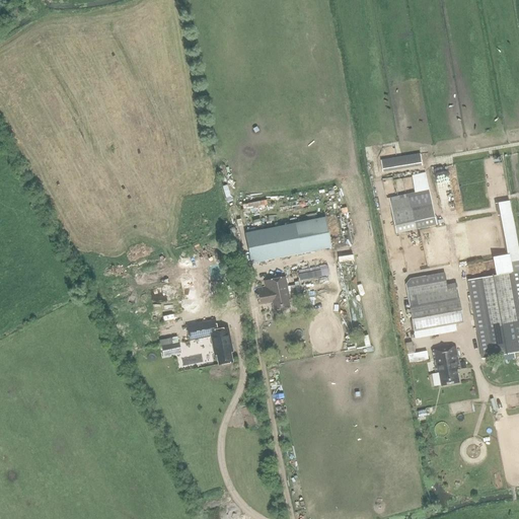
[(428,190),(388,199),(396,233),(436,225),(428,190)]
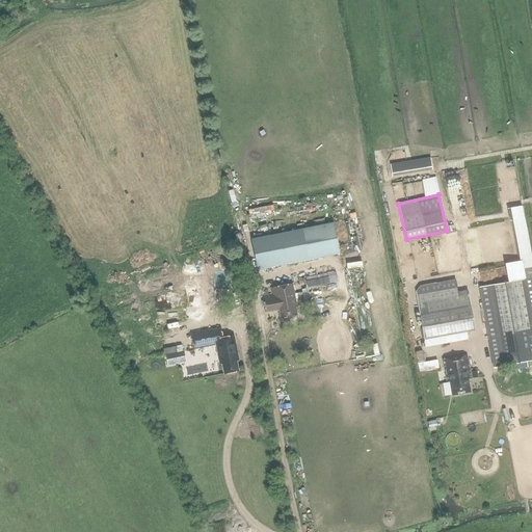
[(525,280),(479,287),(494,368),(531,361),(531,262),(524,215),(513,217),(525,280)]
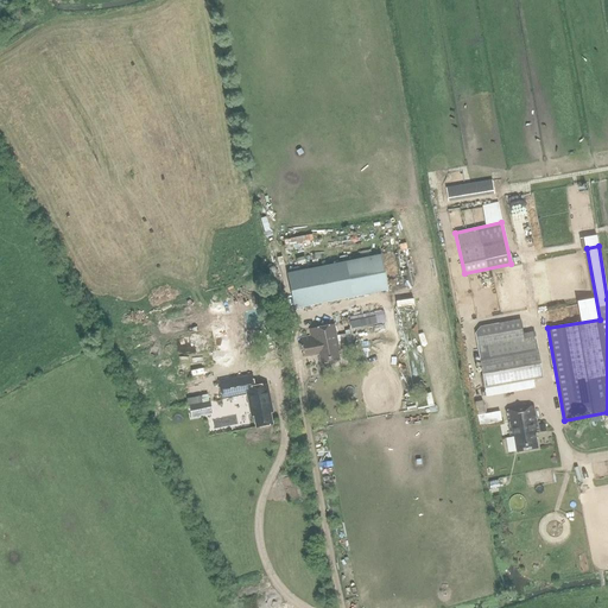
[(387,290),(380,254),(287,272),(295,308),(387,290)]
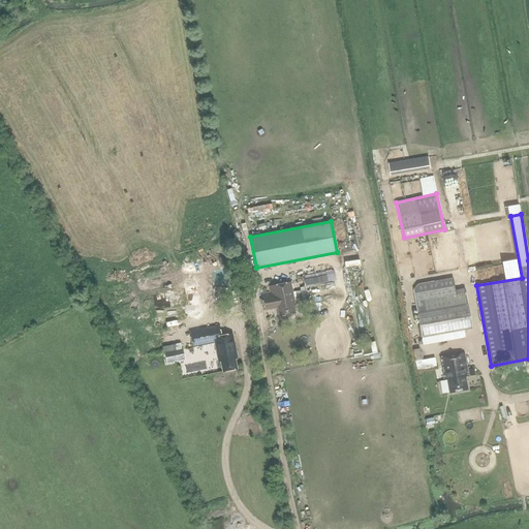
[(337,278),(334,269),(305,275),(307,285),(337,278)]
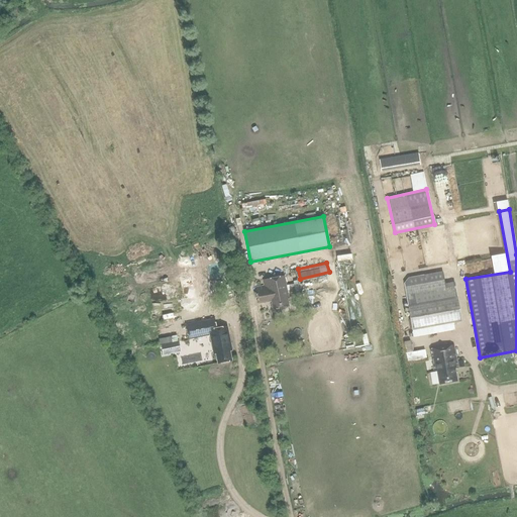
[(404,284),(412,330),(461,322),(454,284),(445,286),(442,272),(408,278),(404,284)]
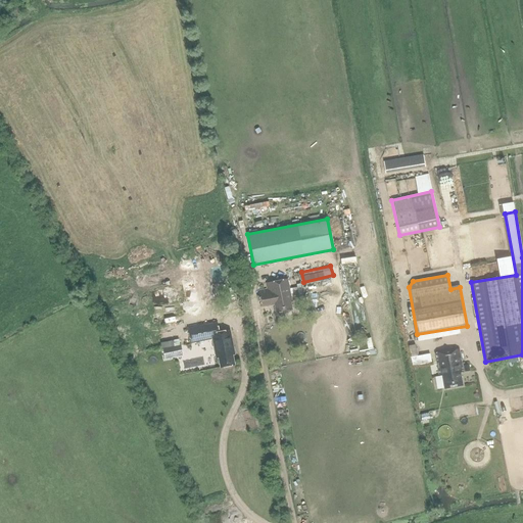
[(267,289),(257,290),(262,308),(274,305),(276,315),(292,311),(291,302),(292,302),(287,280),(279,281),(278,277),(271,279),(272,282),(266,284),(267,289)]
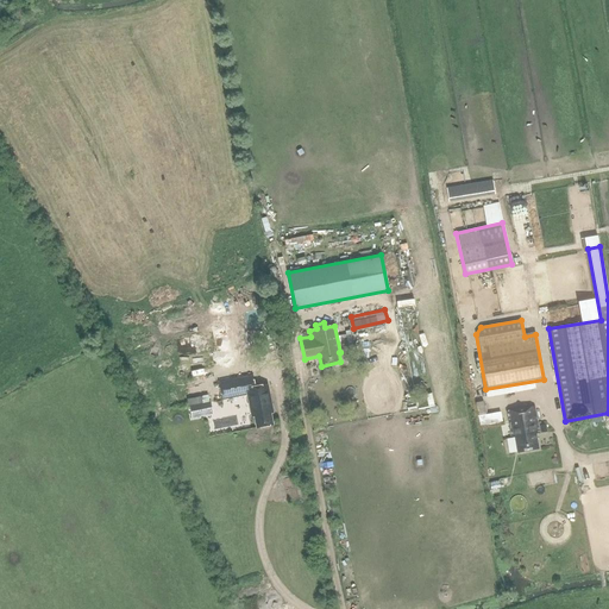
[(257,429),(274,426),(271,413),(274,413),(268,384),(255,387),(252,375),(218,382),(223,400),(246,395),(252,419),(255,418),(257,429)]
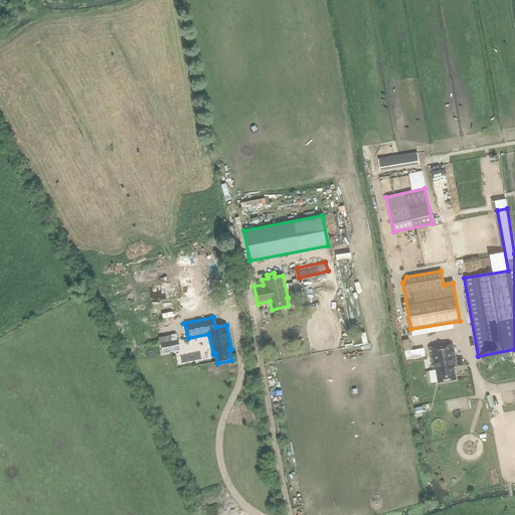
[(452,366),(455,366),(451,343),(426,348),(431,370),(434,370),(436,382),(454,379),(452,366)]
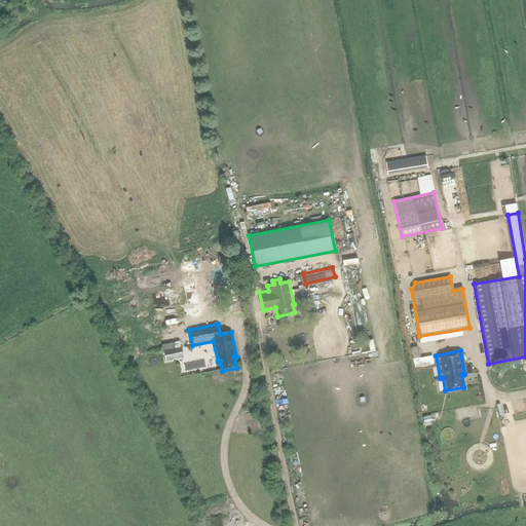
[(425,423),(438,419),(436,412),(423,416),(425,423)]
